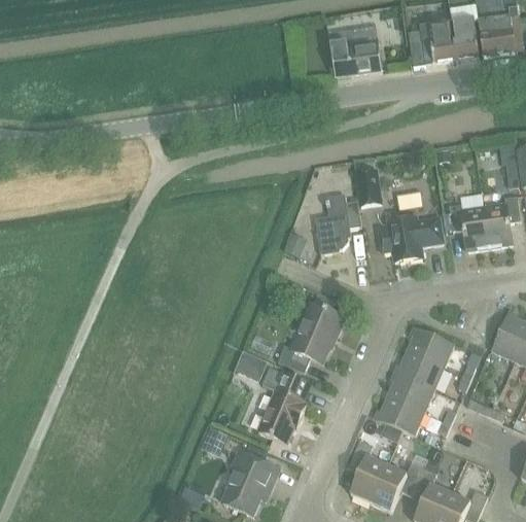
[(448,0),(451,22),(456,60),(479,57),(474,22),(478,22),(478,21),(475,0),(448,0)]
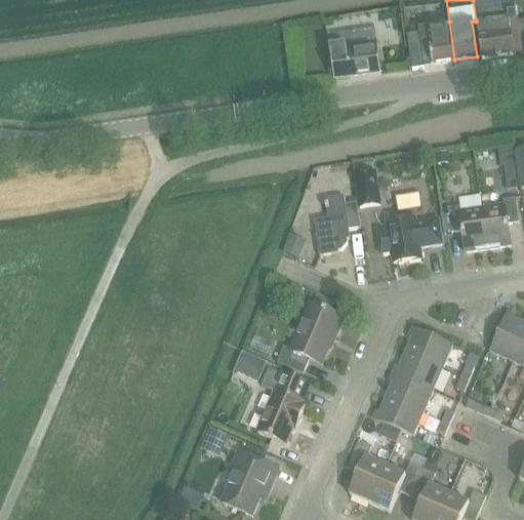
[(476,21),(476,22),(481,56),(513,51),(508,15),(476,21)]
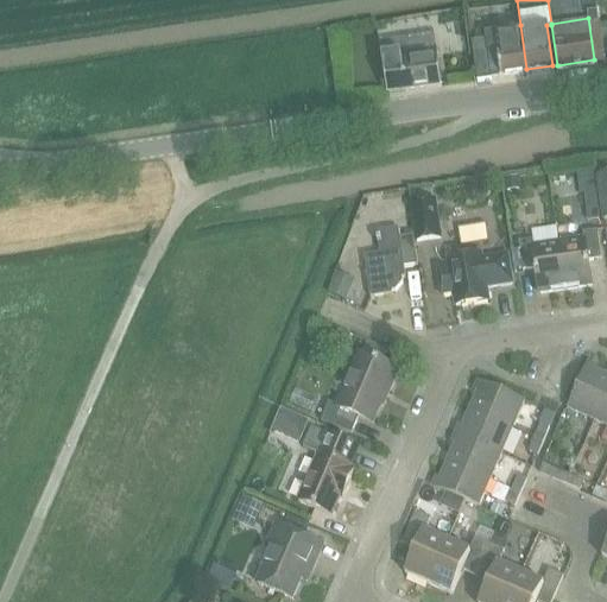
[(491,75),(491,74),(500,73),(526,69),(520,25),(485,30),(486,38),(472,39),(476,77),(491,75)]
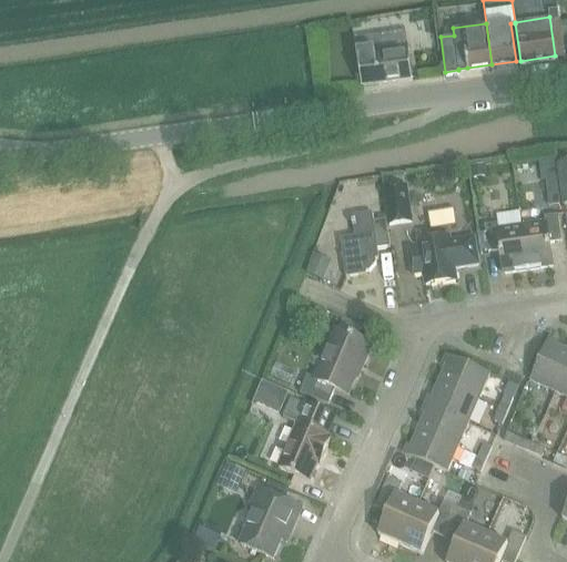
[(355,34),(361,82),(377,81),(412,77),(407,41),(406,41),(405,28),(355,34)]
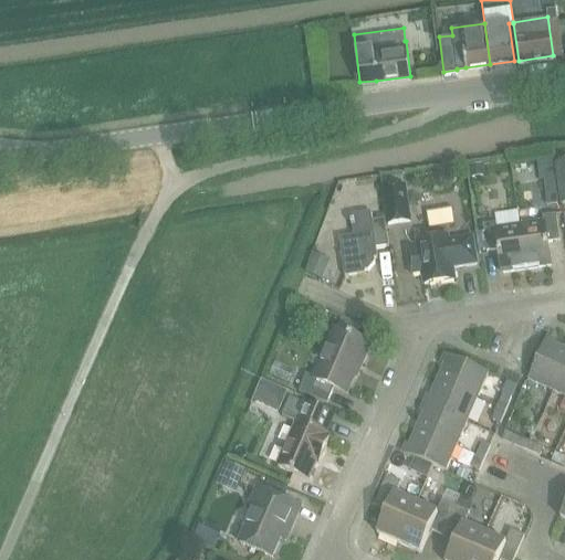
[(554,155),(536,158),(540,177),(543,177),(557,175),(554,155)]
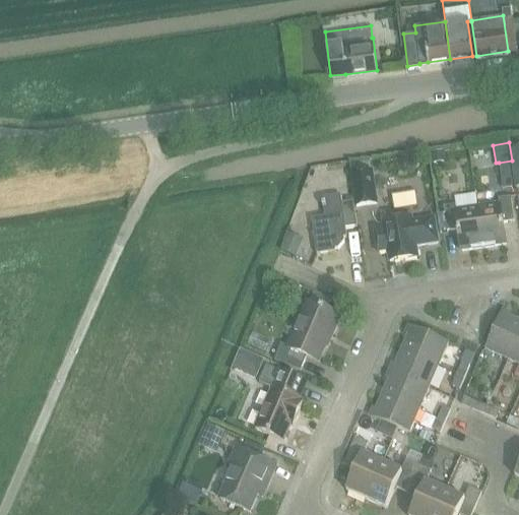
[(516,185),(518,184),(518,146),(510,148),(516,185)]
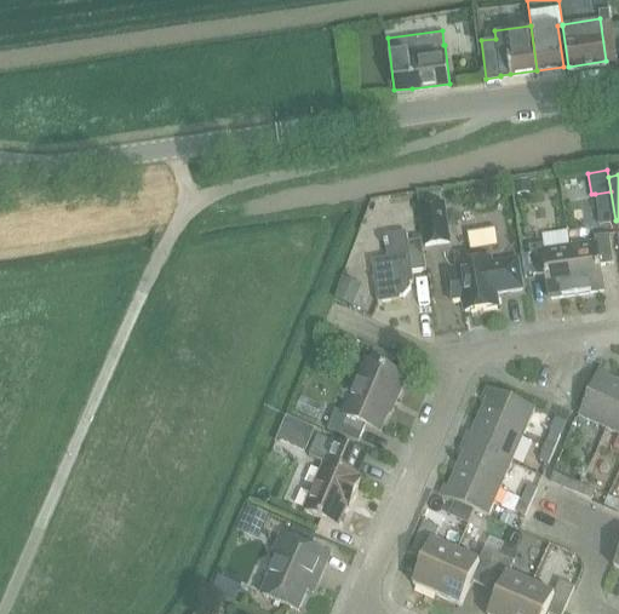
[(413,280),(411,268),(424,265),(422,244),(450,240),(443,198),(413,201),(419,237),(407,239),(406,229),(383,231),(387,254),(371,257),(377,299),(399,297),(399,293),(402,293),(410,283),(408,280),(413,280)]
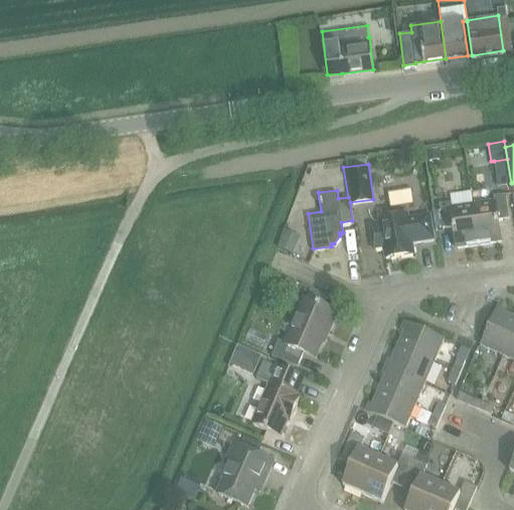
[(493,198),(472,201),(478,242),(500,239),(497,218),(508,216),(505,192),(492,194),(493,198)]
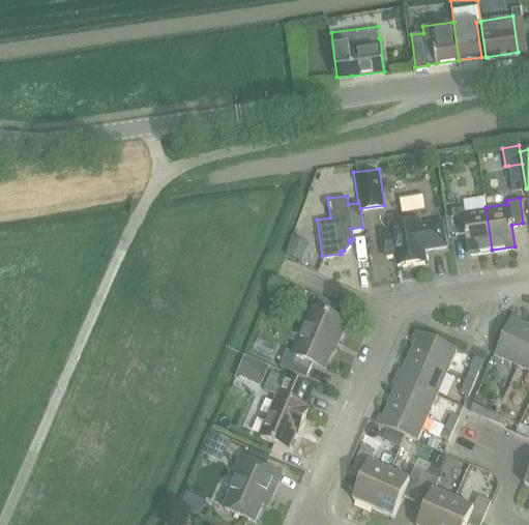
[(469,253),(492,250),(486,207),(465,210),(464,206),(451,207),(454,232),(466,231),(469,253)]
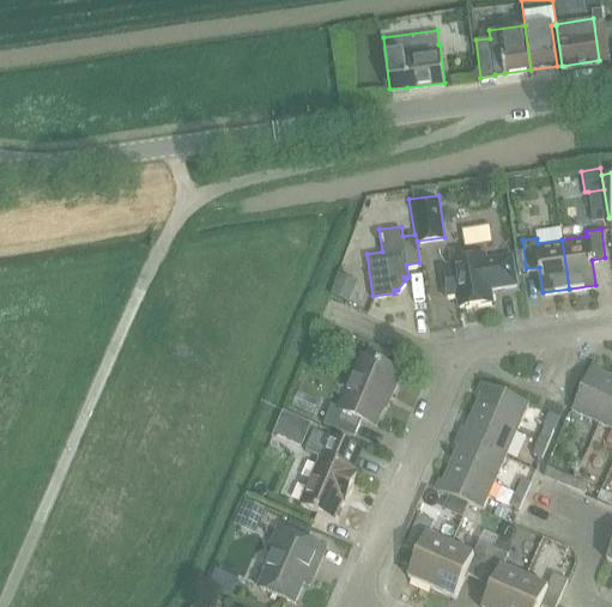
[(446,292),(456,291),(459,304),(491,299),(489,286),(515,283),(510,254),(485,258),(484,252),(452,258),(452,261),(441,262),(446,292)]
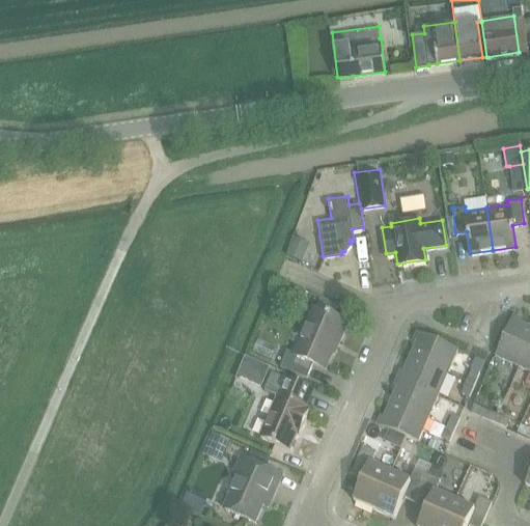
[(299,238),(300,252),(313,251),(312,237),(299,238)]
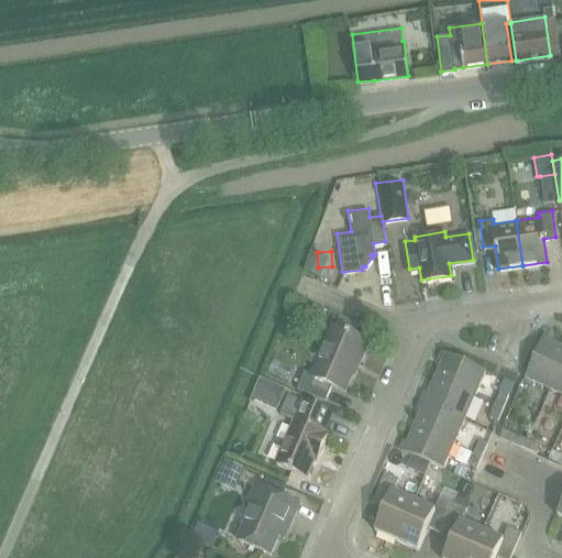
[(338,313),(333,325),(354,334),(359,321),(338,313)]
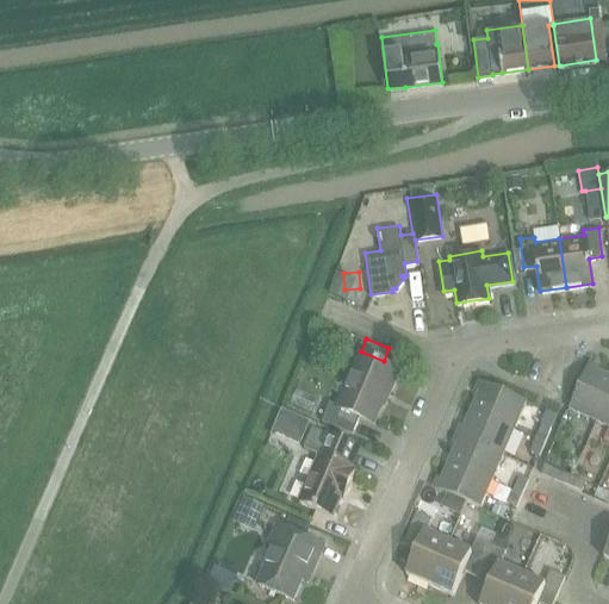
[(321,418),(330,422),(352,431),(359,415),(372,421),(386,388),(389,390),(398,368),(384,361),(361,352),(337,404),(329,400),(321,418)]
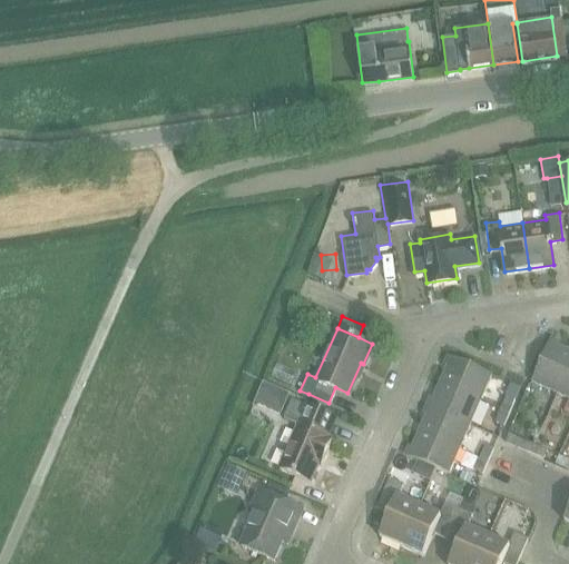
[(531,379),(556,391),(568,359),(568,347),(548,339),(531,379)]
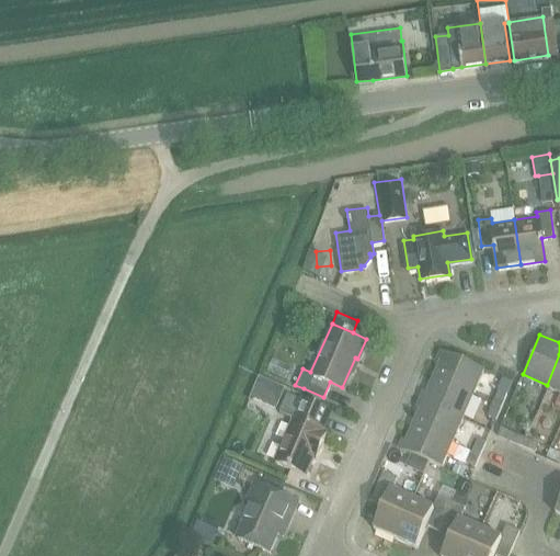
[(433,374),(472,392),(483,366),(444,350),(433,374)]
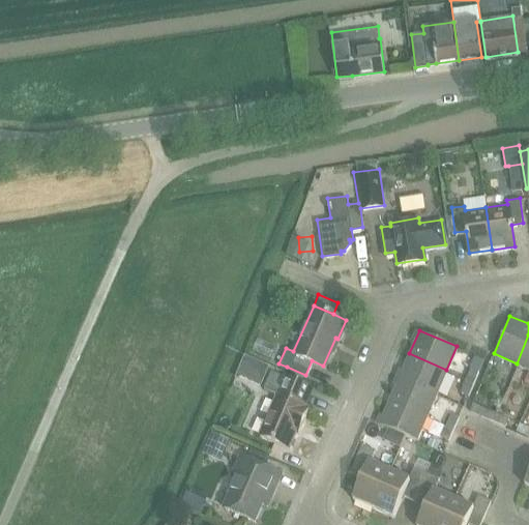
[(528,334),(517,363),(528,368),(528,334)]
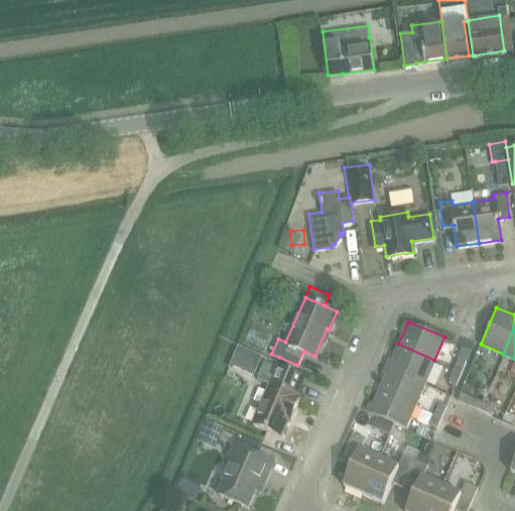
[(238,343),(234,352),(258,362),(261,353),(238,343)]
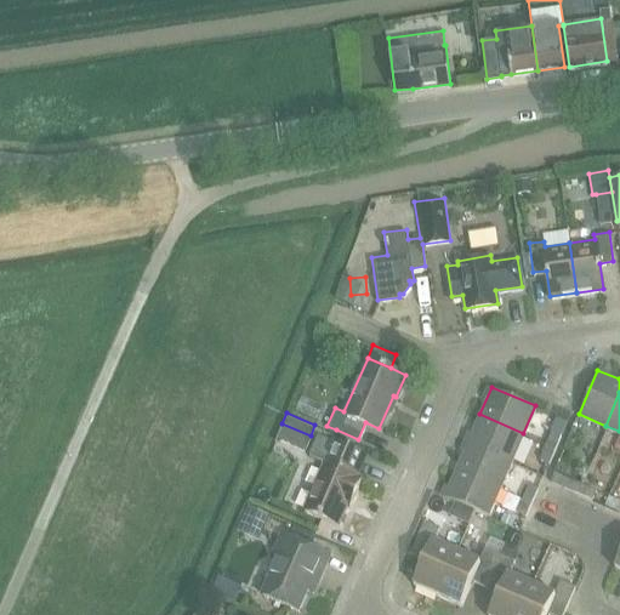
[(511,460),(523,433),(479,414),(467,440),(511,460)]
